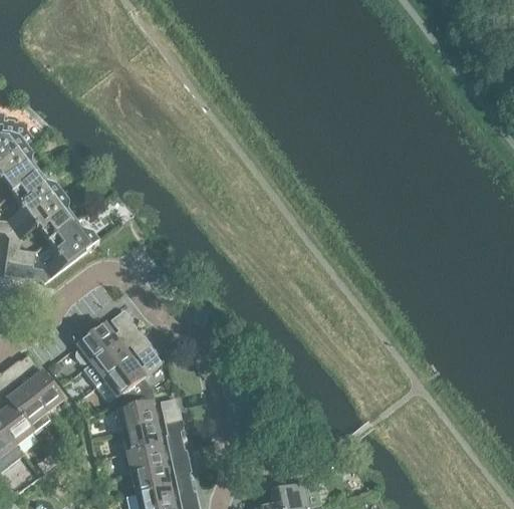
[(0,164),(28,144),(35,138),(27,129),(28,122),(26,122),(26,120),(18,119),(18,121),(15,120),(15,119),(7,118),(7,119),(5,119),(6,112),(1,111),(1,110),(0,109),(0,164)]
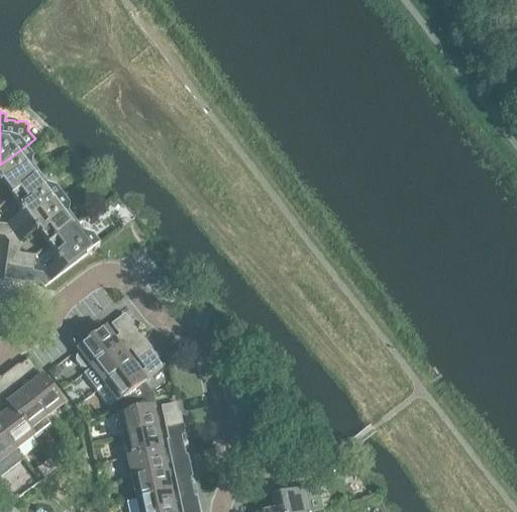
[(33,152),(28,144),(0,165),(0,179),(4,177),(16,192),(40,173),(32,163),(33,152)]
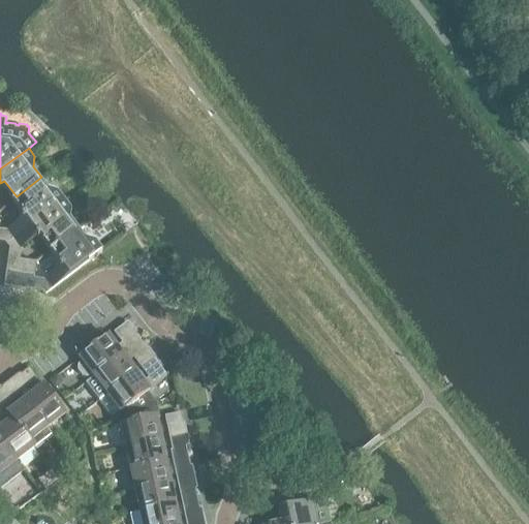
[(50,187),(41,177),(17,196),(28,212),(10,225),(0,224),(0,217),(1,209),(0,208),(0,234),(6,235),(9,240),(66,197),(60,189),(50,187)]
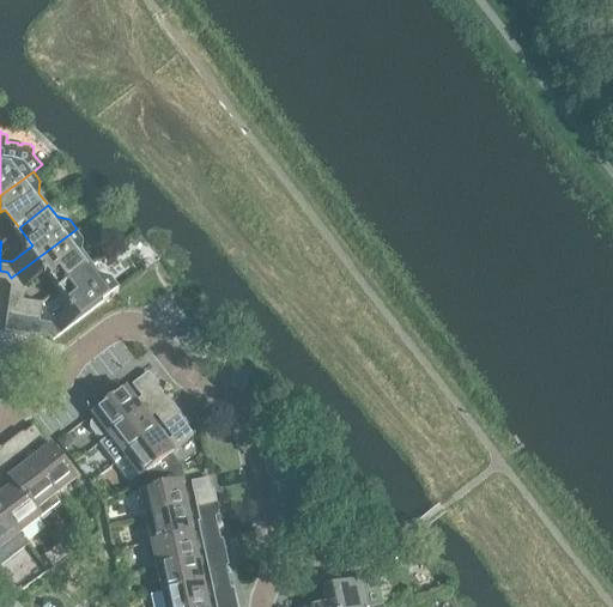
[(84,238),(77,229),(11,278),(16,283),(14,293),(11,292),(8,313),(43,316),(46,298),(26,295),(28,283),(49,267),(62,285),(91,262),(83,250),(84,238)]
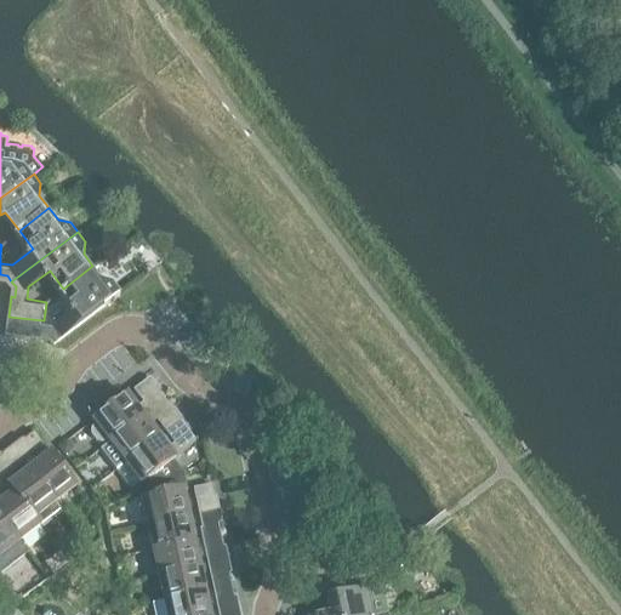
[(101,278),(92,266),(63,289),(78,307),(57,323),(44,322),(44,320),(9,317),(6,330),(41,336),(43,334),(51,334),(55,340),(121,290),(113,279),(101,278)]
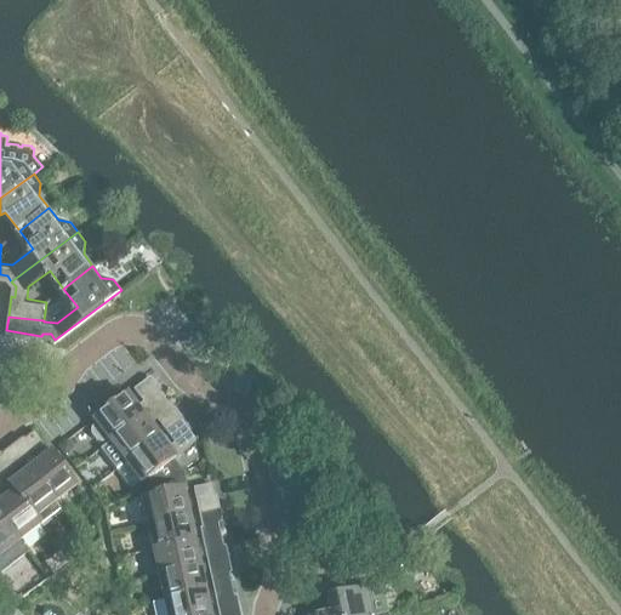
[(104,440),(110,437),(144,411),(127,389),(93,415),(90,422),(89,427),(89,431),(96,439),(100,440),(104,440)]
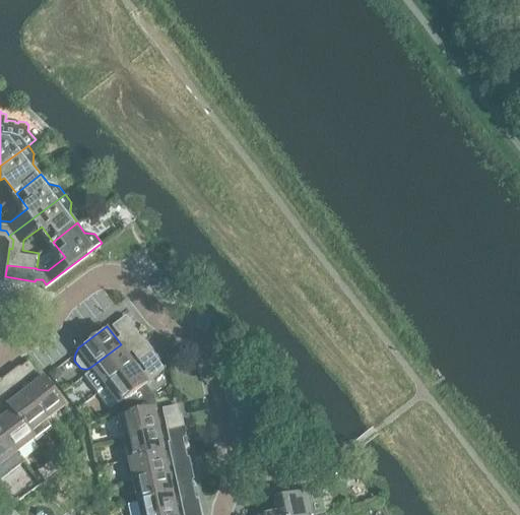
[(121,335),(126,342),(138,333),(132,326),(121,335)]
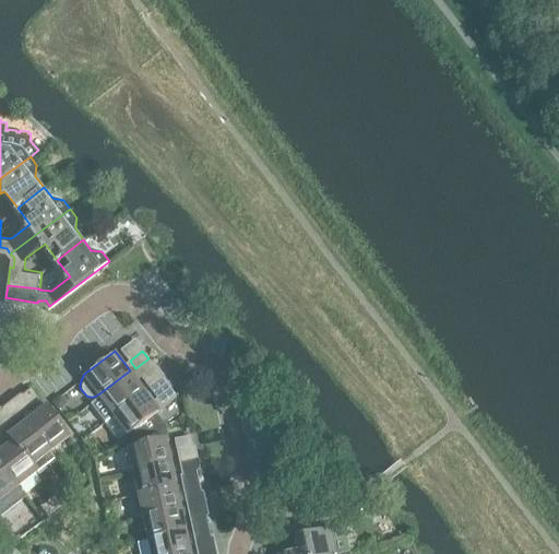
[(149,358),(135,368),(141,376),(154,366),(149,358)]
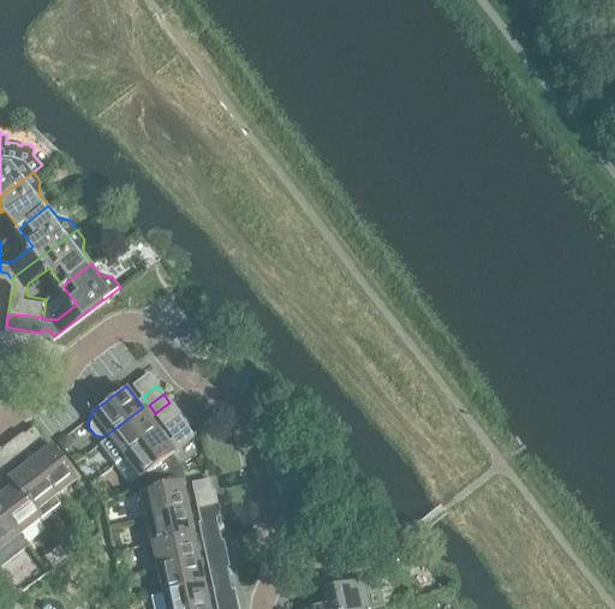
[(109,433),(125,453),(159,428),(143,407),(109,433)]
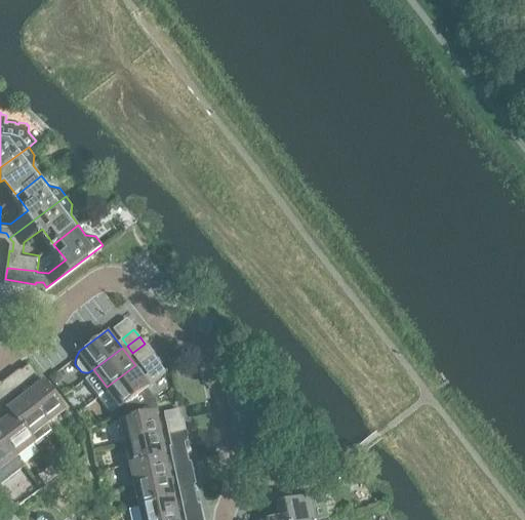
[(46,421),(65,406),(44,380),(31,361),(23,367),(32,380),(31,380),(35,386),(26,394),(46,421)]
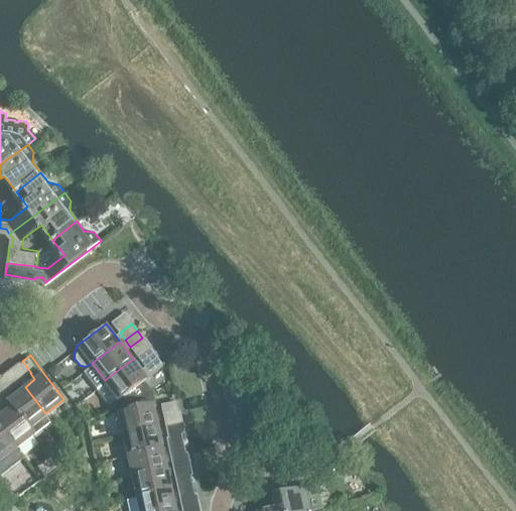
[(133,359),(105,380),(96,387),(109,403),(124,392),(129,398),(129,399),(152,388),(152,387),(147,381),(144,377),(146,376),(152,371),(162,364),(157,356),(140,369),(133,359)]
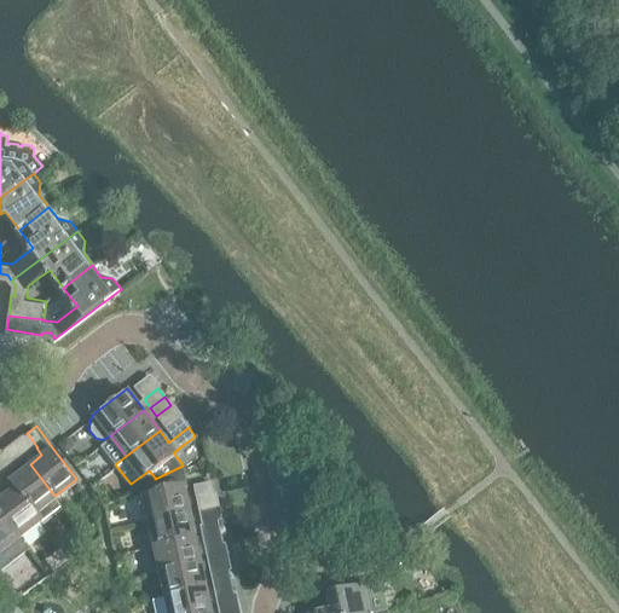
[(0,451),(0,464),(4,470),(5,470),(13,464),(3,450),(0,451)]
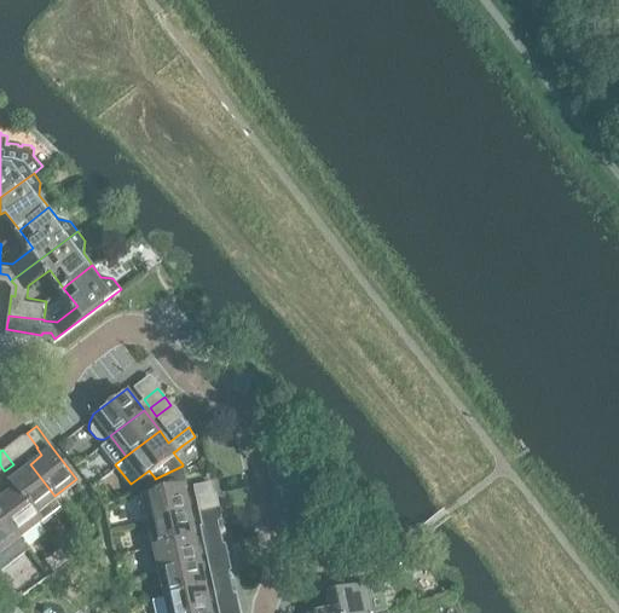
[(0,485),(9,480),(11,478),(5,470),(4,470),(0,464),(0,485)]
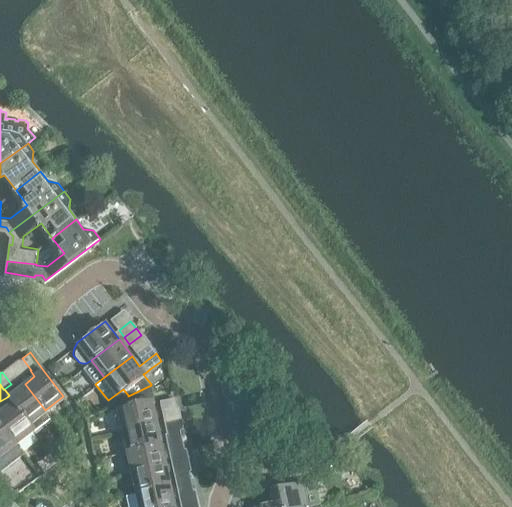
[(7,397),(11,402),(12,401),(28,422),(29,422),(33,428),(35,431),(52,419),(45,410),(25,384),(9,395),(7,397)]
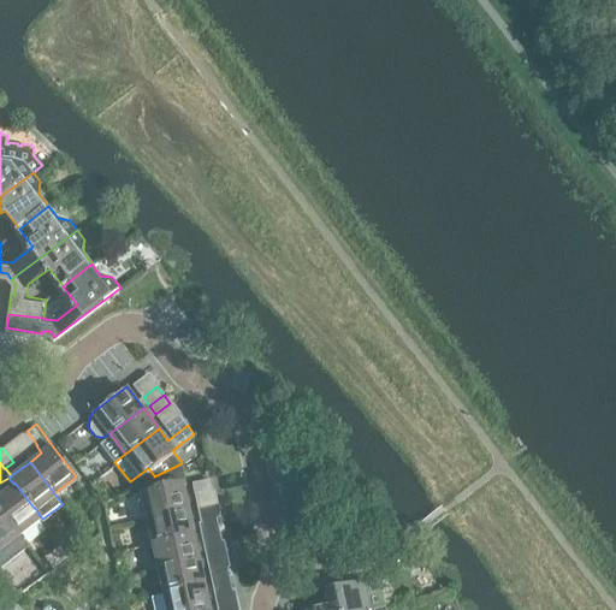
[(142,489),(147,514),(188,505),(183,483),(187,481),(183,468),(182,463),(154,477),(157,485),(142,489)]
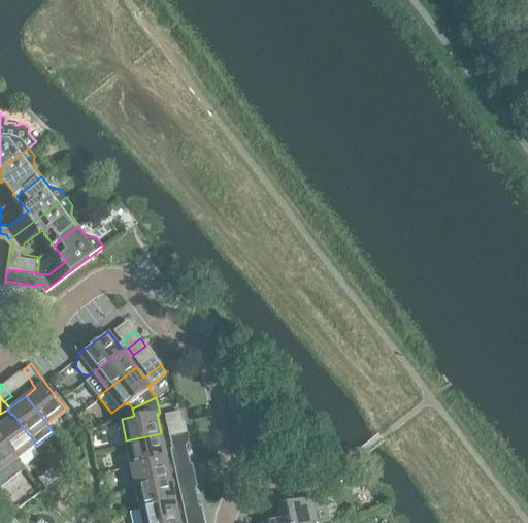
[(166,413),(168,421),(184,418),(182,410),(166,413)]
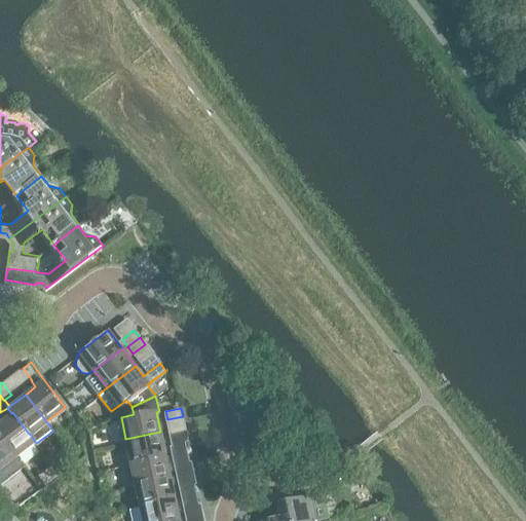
[(12,412),(11,413),(0,420),(0,432),(16,453),(34,440),(30,434),(29,434),(12,412)]
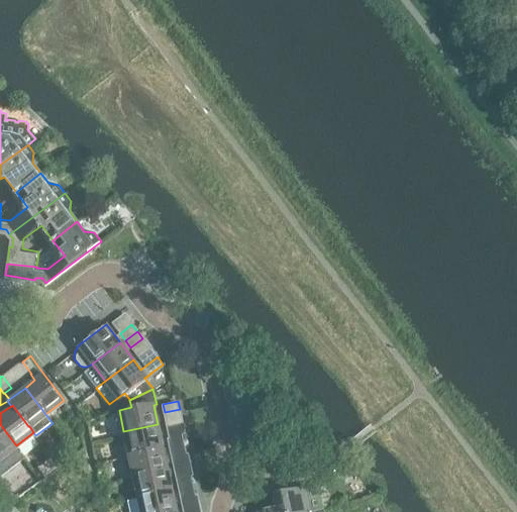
[(16,445),(0,424),(0,472),(23,454),(16,445)]
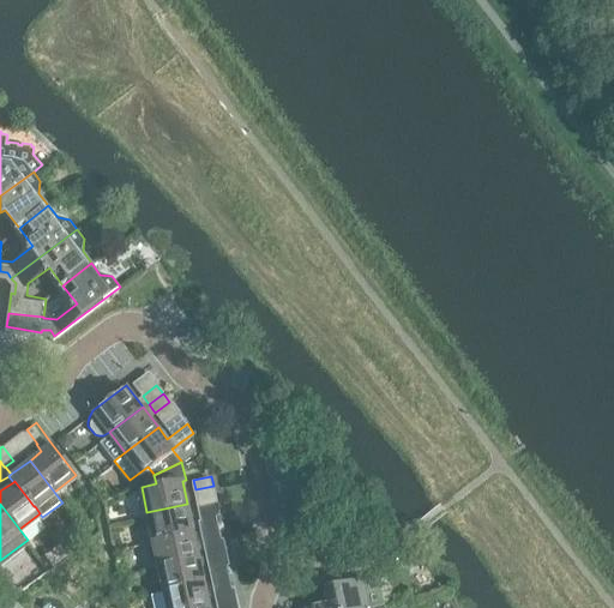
[(146,512),(152,537),(193,528),(187,504),(146,512)]
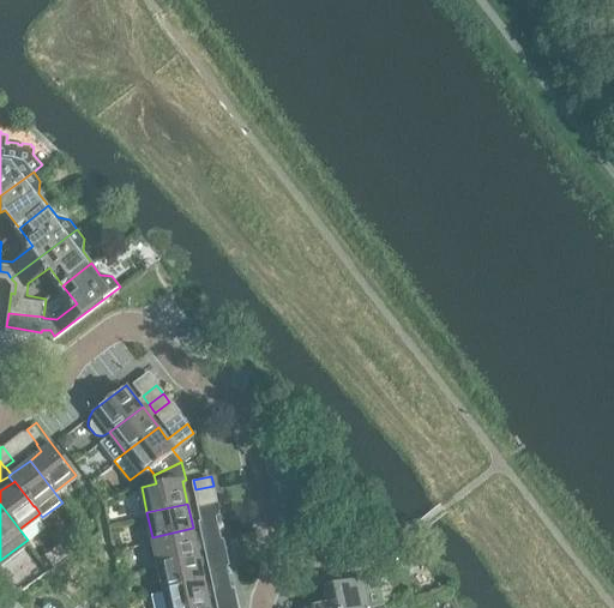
[(198,516),(200,527),(218,523),(216,512),(198,516)]
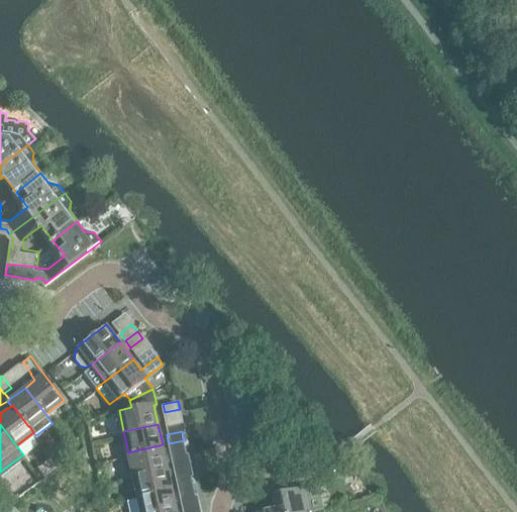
[(184,440),(169,443),(171,452),(186,449),(184,440)]
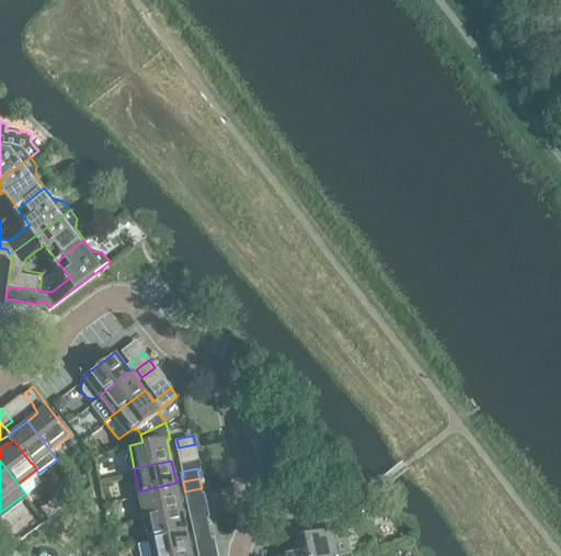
[(139,491),(144,513),(181,506),(176,483),(139,491)]
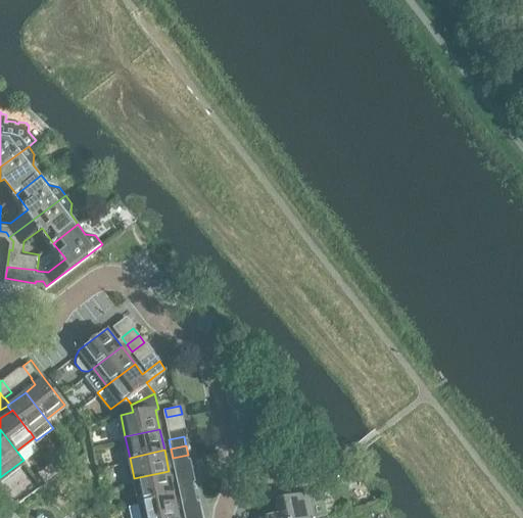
[(134,478),(139,500),(174,492),(169,471),(134,478)]
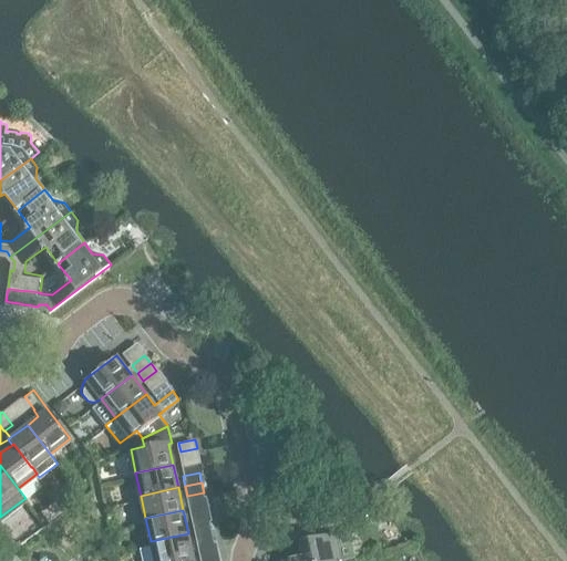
[(194,521),(196,531),(210,528),(208,518),(194,521)]
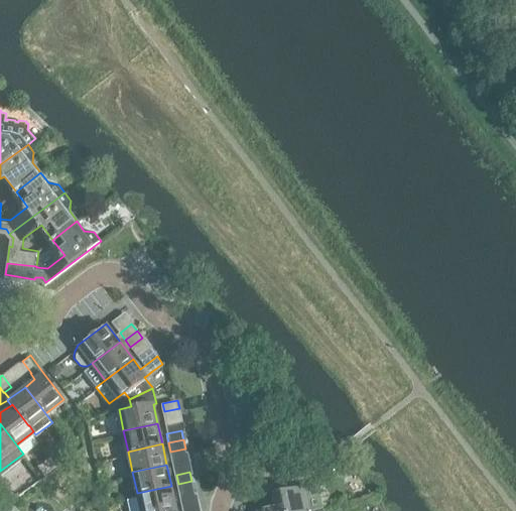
[(191,481),(178,484),(180,493),(194,490),(191,481)]
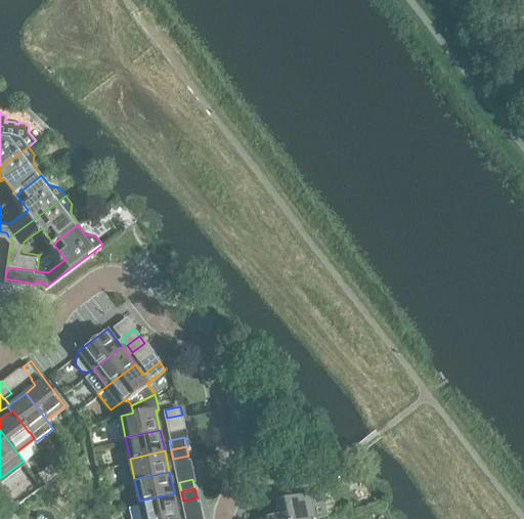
[(275,501),(310,493),(309,488),(273,496),(274,501),(275,501)]
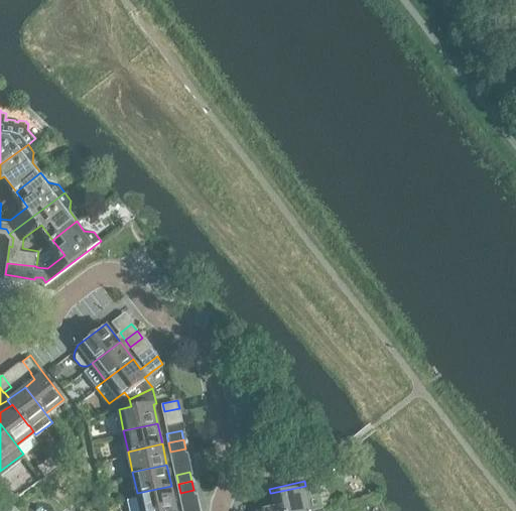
[(249,510),(303,510),(310,509),(305,485),(305,486),(271,493),(274,505),(249,510)]
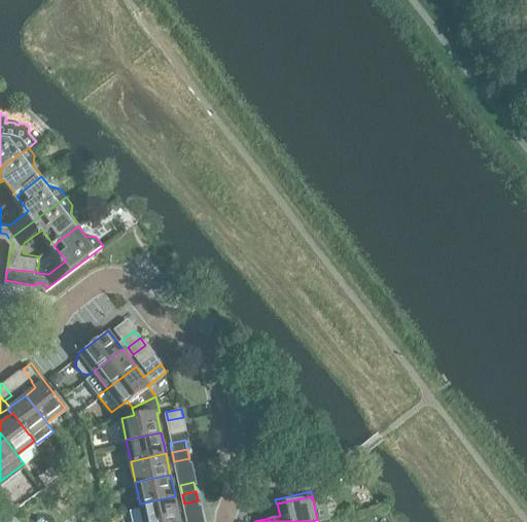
[(131,506),(134,521),(157,521),(179,518),(175,496),(140,503),(131,506)]
